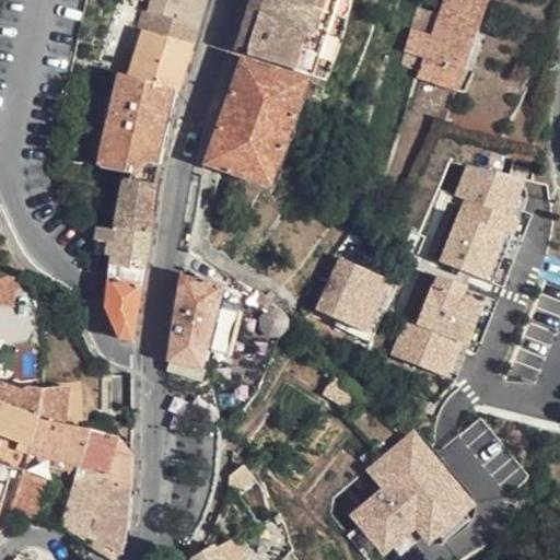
[(205,0),(152,0),(151,2),(149,11),(198,24),(205,2),(205,0)]
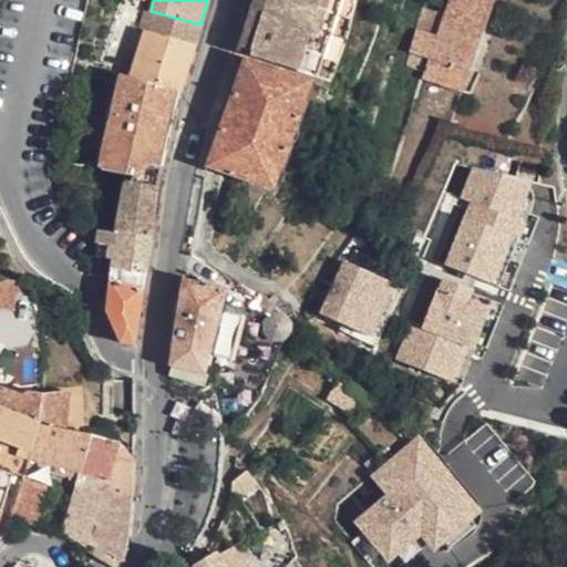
[(254,0),(237,52),(248,55),(257,28),(259,22),(266,0),(254,0)]
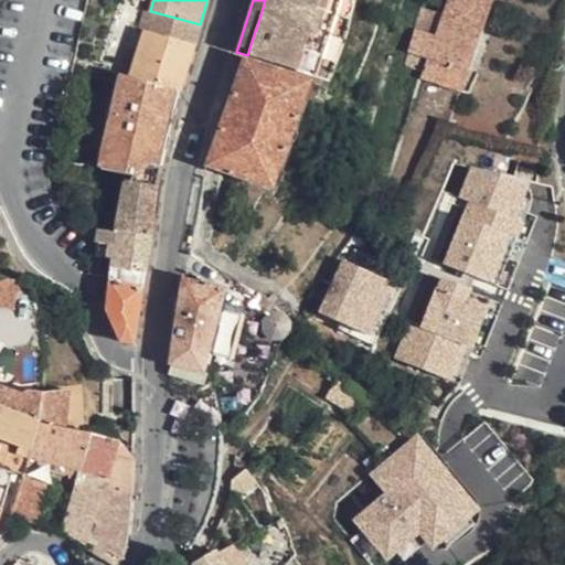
[(340,0),(265,0),(258,22),(256,28),(247,55),(288,68),(315,77),(340,0)]
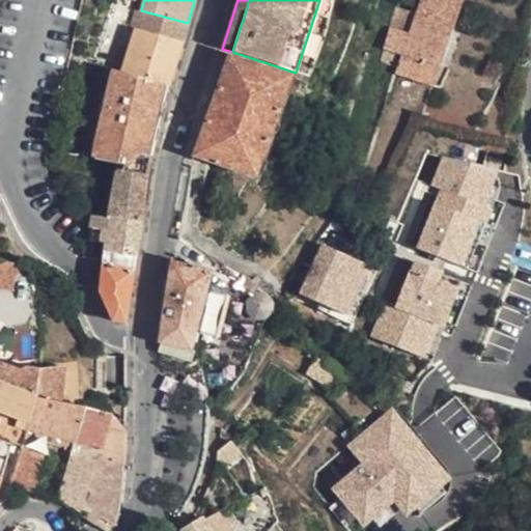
[(464,0),(420,0),(416,12),(409,32),(390,26),(383,48),(380,60),(382,62),(396,67),(395,74),(435,87),(464,0)]
